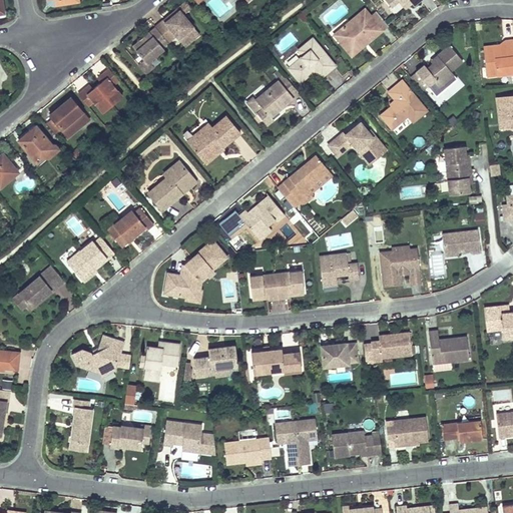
[(386,0),(391,6),(389,7),(393,12),(396,12),(403,6),(402,5),(407,0),(409,0),(412,3),(414,5),(419,0),(386,0)]
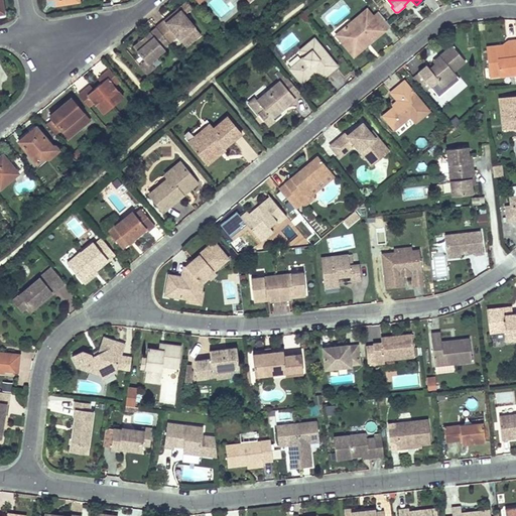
[(405,6),(407,8),(414,3),(411,0),(409,0),(404,5),(405,6)]
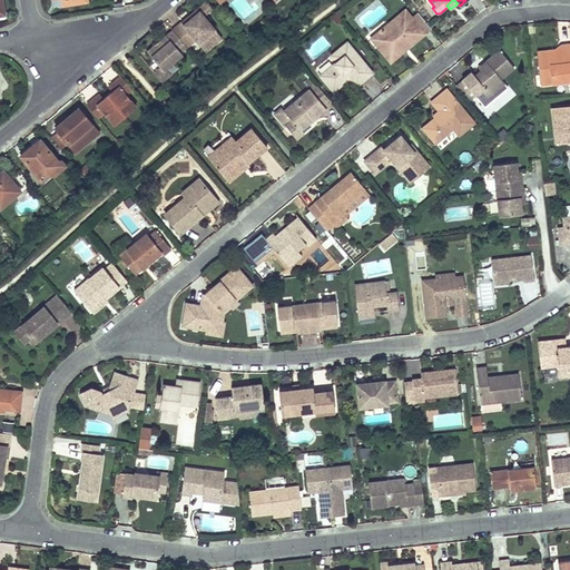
[(174,30),(187,47),(196,40),(205,51),(214,45),(208,37),(216,31),(199,10),(190,17),(194,21),(186,27),(183,23),(174,30)]
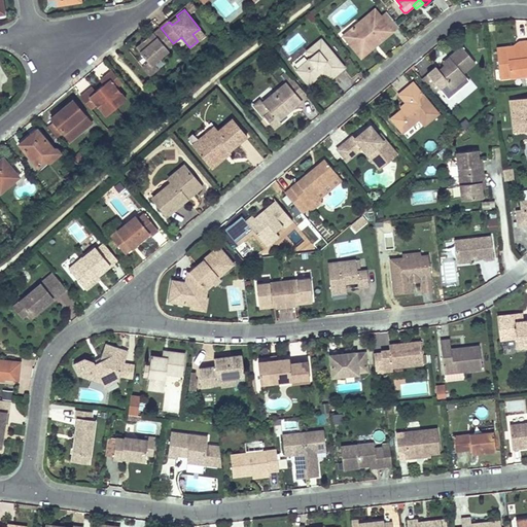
[(377,44),(398,26),(389,15),(384,21),(380,16),(375,9),(355,26),(353,27),(351,29),(347,33),(353,40),(349,43),(357,53),(364,47),(365,48),(366,48),(370,46),(372,44),(372,42),(371,42),(373,40),(377,44)]
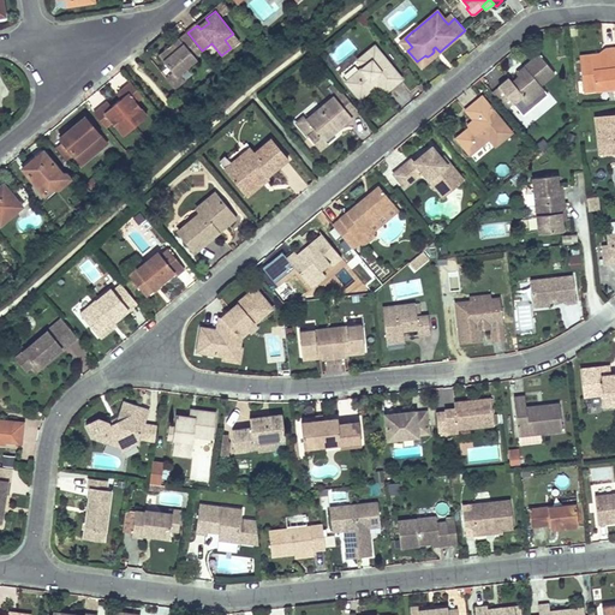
[(454,18),(451,13),(443,19),(448,24),(454,18)]
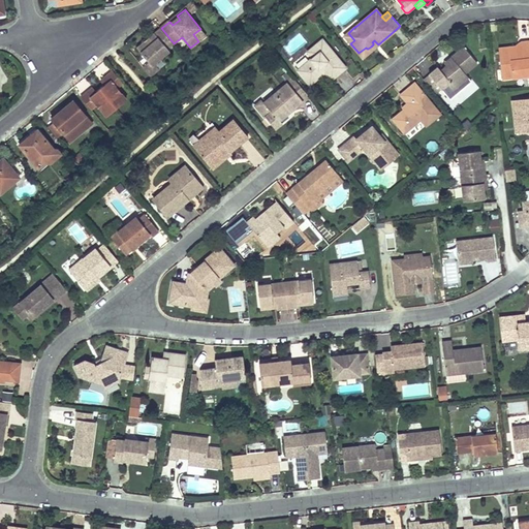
[(177,16),(169,22),(173,25),(180,20),(177,16)]
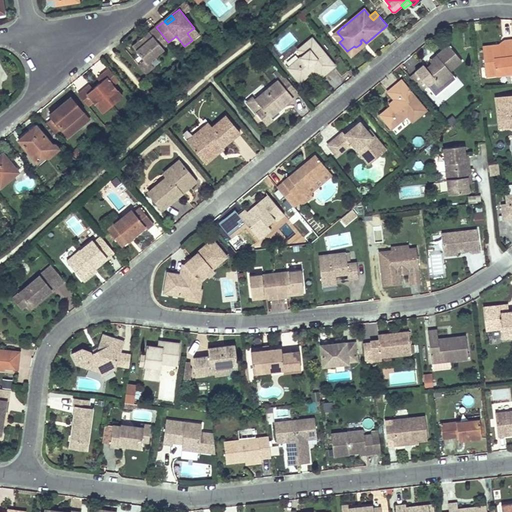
[(144,60),(138,64),(146,74),(155,67),(150,61),(165,50),(162,47),(168,42),(156,27),(133,46),(144,60)]
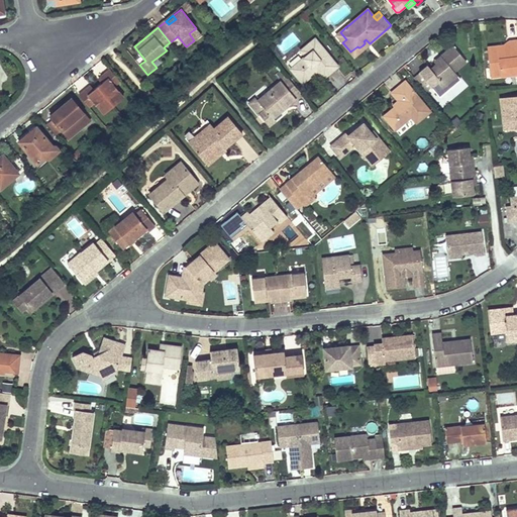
[(189,33),(194,40),(201,34),(196,28),(189,33)]
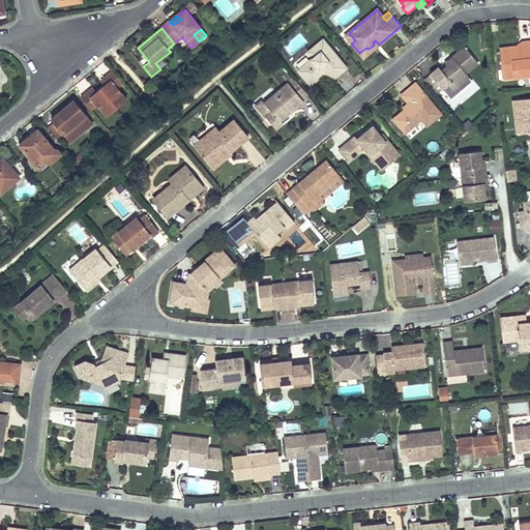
[(313,57),(297,70),(310,85),(320,77),(319,75),(324,70),(325,72),(331,80),(347,67),(323,39),(307,52),(313,57)]
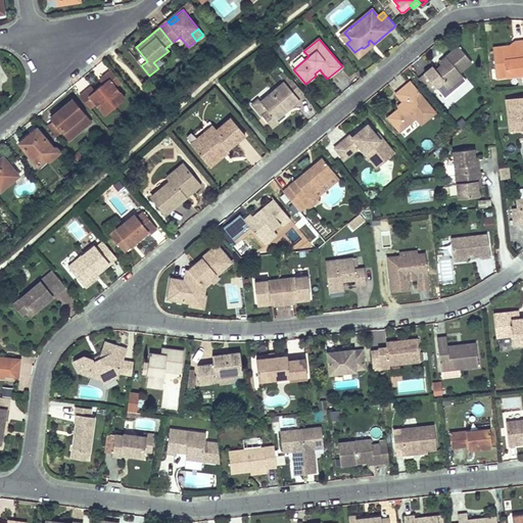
[(362,47),(354,52),(359,56),(374,44),(370,40),(368,42),(369,42),(369,44),(367,46),(364,48),(363,48),(362,47)]
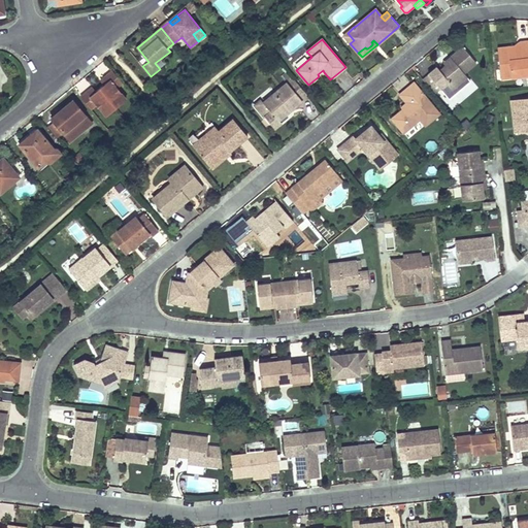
[(521,45),(497,47),(501,78),(527,75),(527,40),(520,41),(521,45)]
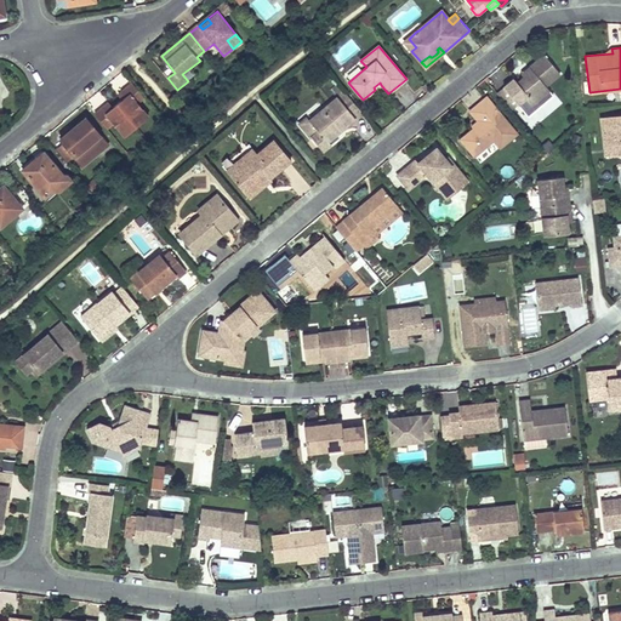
[(503,87),(518,104),(528,117),(553,95),(546,86),(560,74),(543,55),(529,67),(531,70),(523,77),(517,81),(513,79),(503,87)]
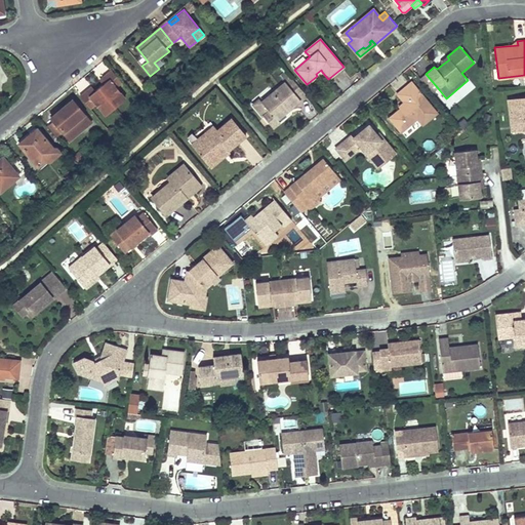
[(104,84),(99,87),(116,108),(121,104),(116,97),(121,93),(116,87),(122,83),(112,71),(104,78),(107,82),(104,84)]
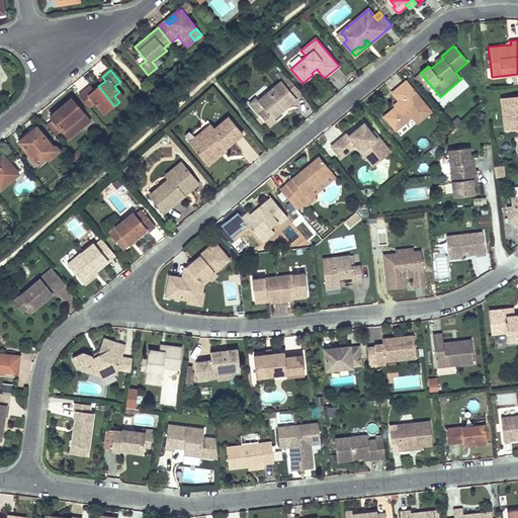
[(282,70),(275,75),(281,82),(287,77),(282,70)]
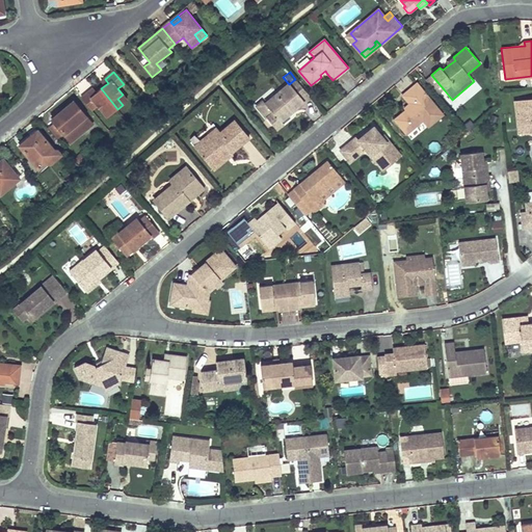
[(425,79),(437,95),(444,89),(431,75),(425,79)]
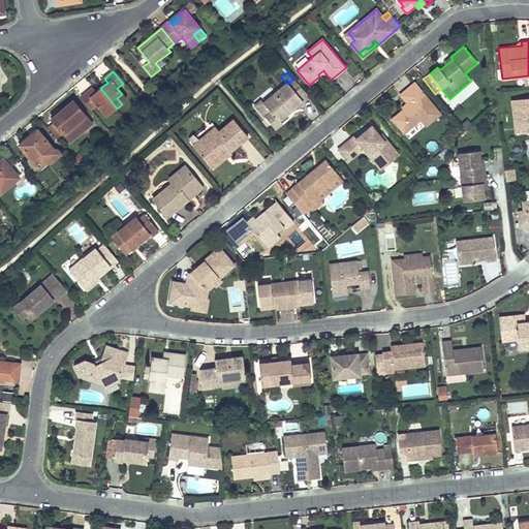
[(263,103),(257,107),(275,128),(281,123),(279,120),(287,113),(285,111),(289,106),(291,110),(308,95),(293,79),(287,84),(263,103)]
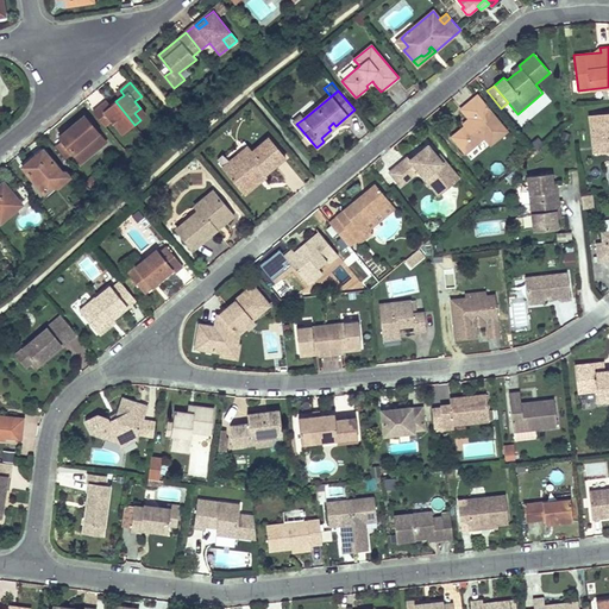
[(471,120),(452,137),(465,154),(484,138),(490,144),(507,131),(477,95),(460,108),(471,120)]
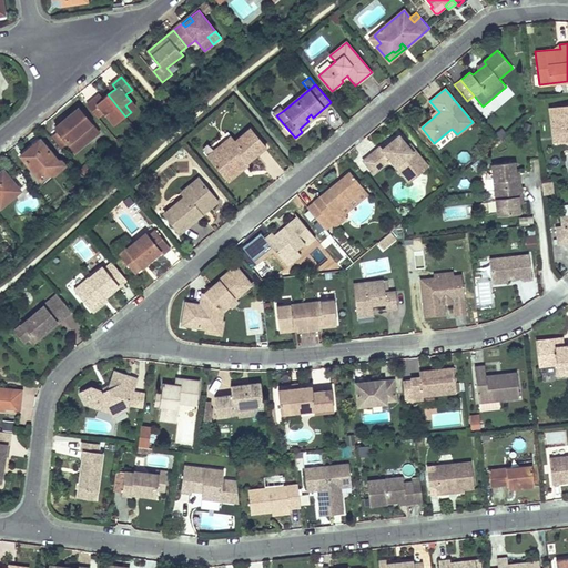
[(125,117),(108,94),(103,99),(100,101),(97,97),(87,104),(98,118),(104,112),(110,119),(114,114),(120,121),(125,117)]
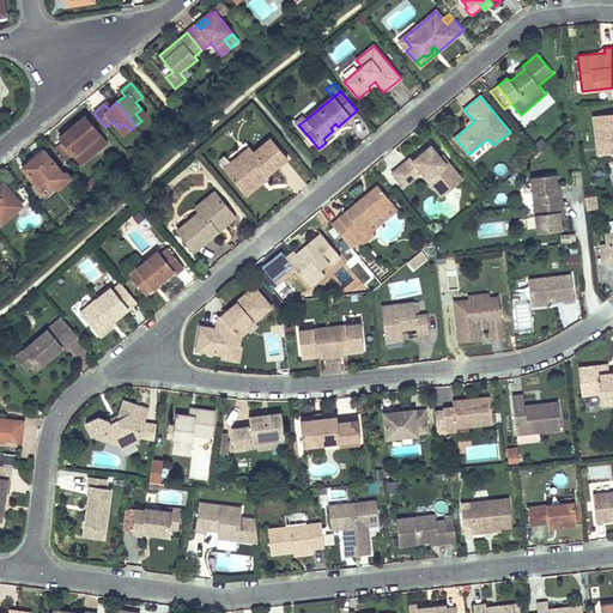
[(141,121),(147,116),(141,109),(135,114),(141,121)]
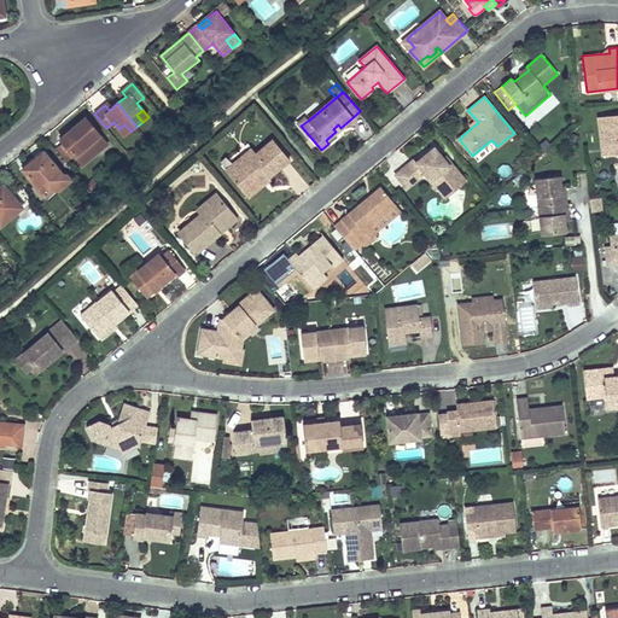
[(617,115),(598,117),(601,150),(613,149),(614,155),(617,153),(617,115)]
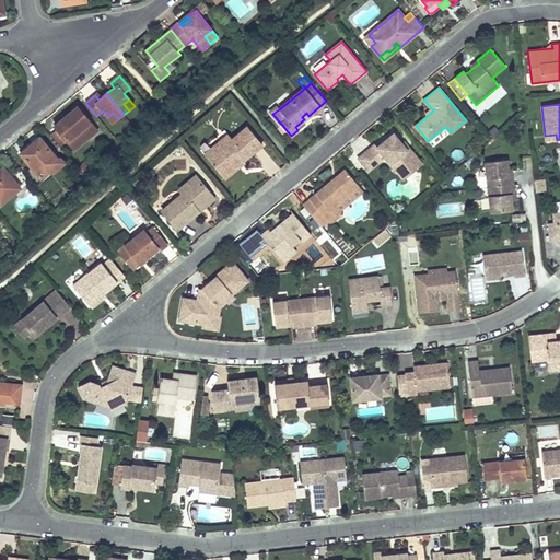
[(78,106),(55,125),(57,128),(67,140),(74,149),(88,139),(85,136),(95,127),(78,106)]
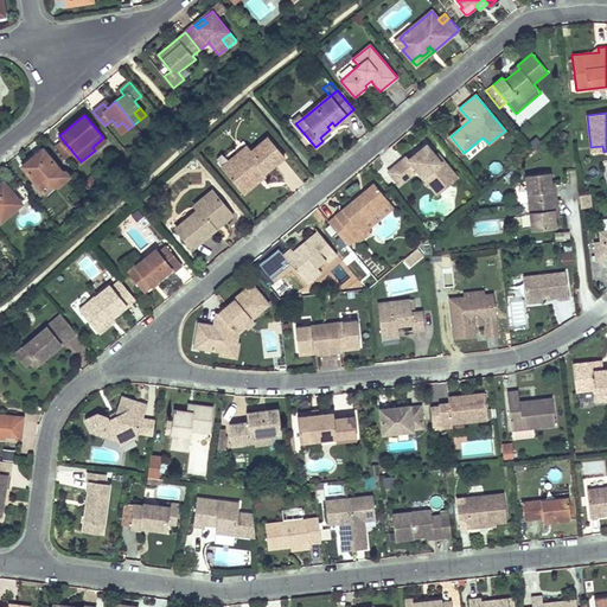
[(117,127),(122,134),(128,129),(122,122),(117,127)]
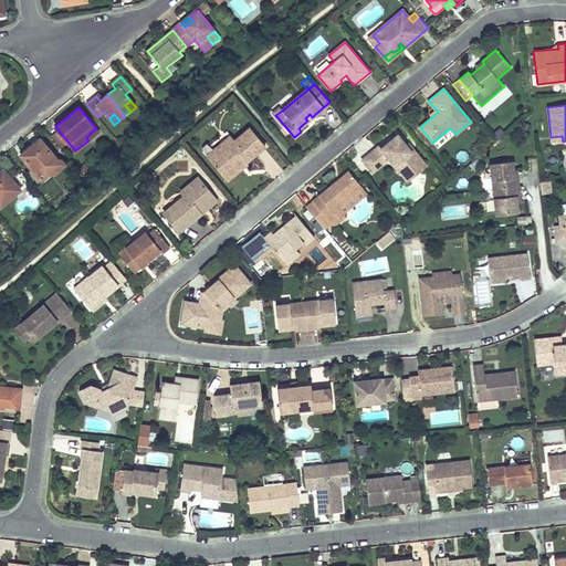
[(230,135),(206,155),(224,177),(244,160),(245,163),(265,146),(249,127),(234,140),(230,135)]
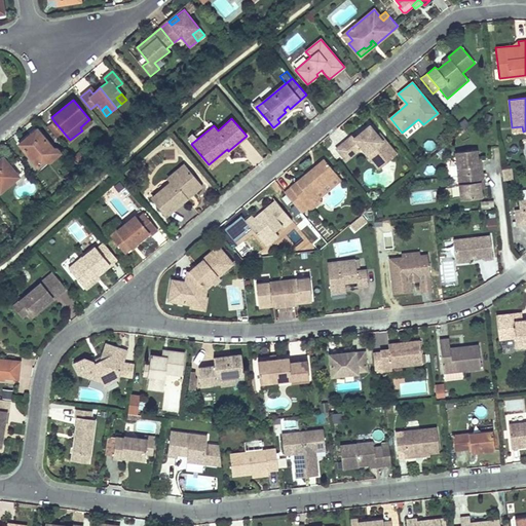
[(464,118),(459,123),(463,128),(468,124),(464,118)]
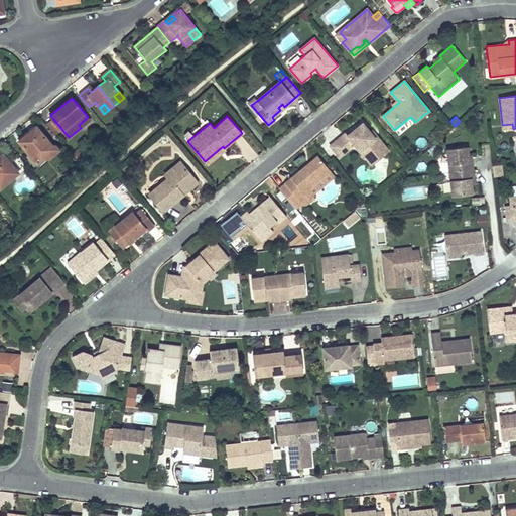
[(79,125),(81,128),(90,120),(88,117),(79,125)]
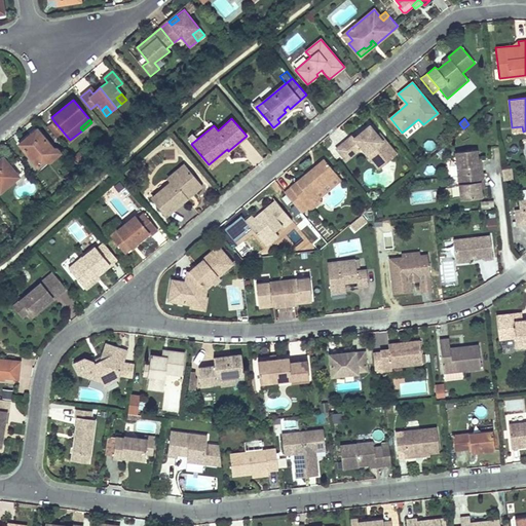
[(53,120),(47,125),(58,137),(63,132),(53,120)]
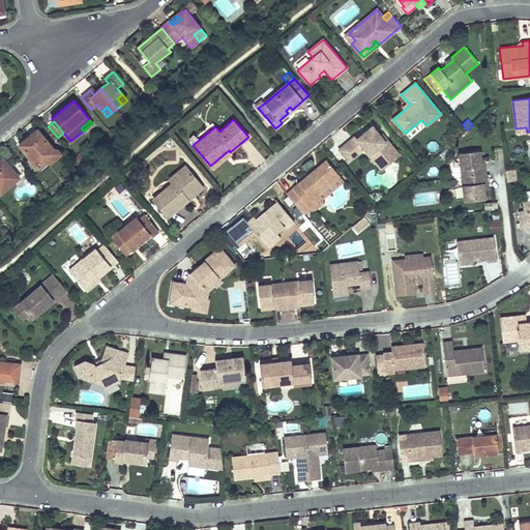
[(354,137),(339,149),(348,162),(364,149),(370,155),(375,151),(387,166),(400,155),(387,140),(385,142),(380,136),(372,126),(356,139),(354,137)]
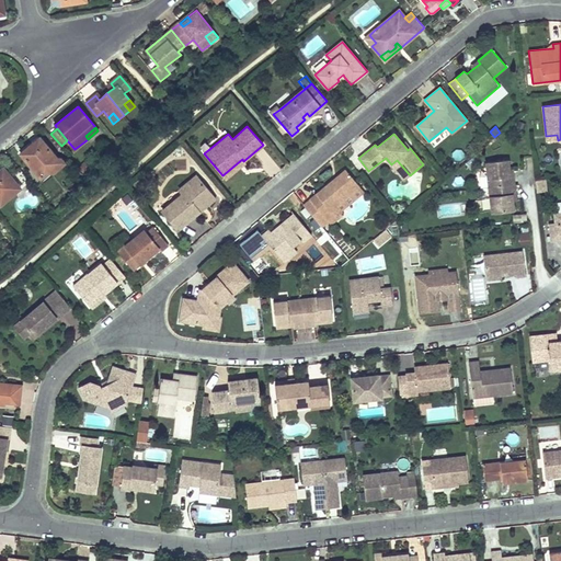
[(39,138),(25,150),(27,153),(23,157),(41,178),(60,161),(39,138)]
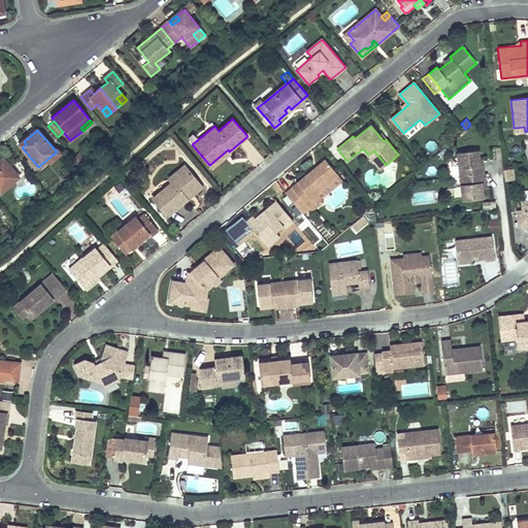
[(211,168),(230,153),(229,152),(228,150),(209,165),(211,168)]
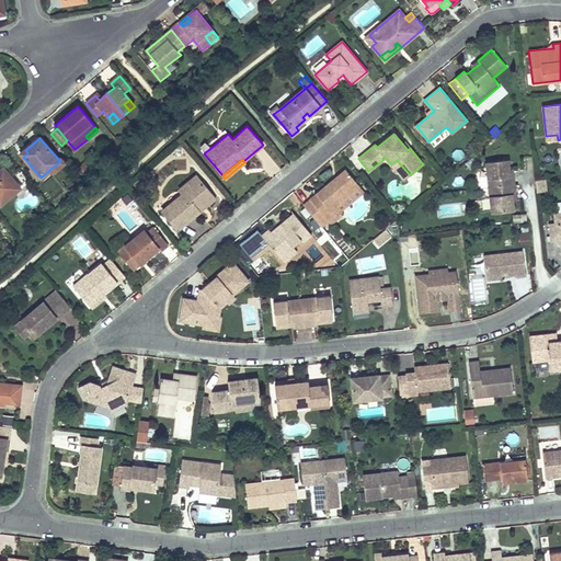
[(391,164),(403,180),(410,175),(397,160),(391,164)]
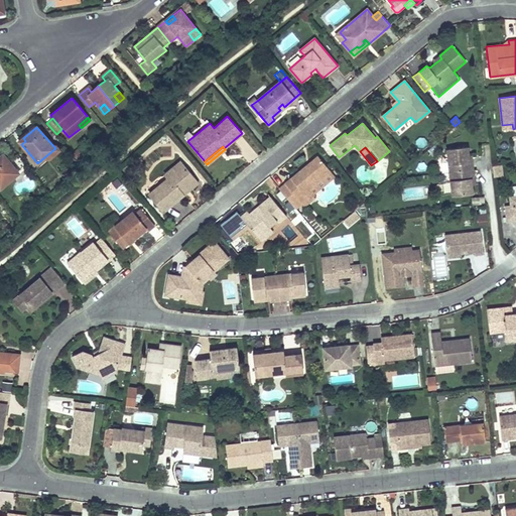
[(467,147),(446,149),(449,172),(473,169),(472,161),(469,161),(468,156),(467,147)]
